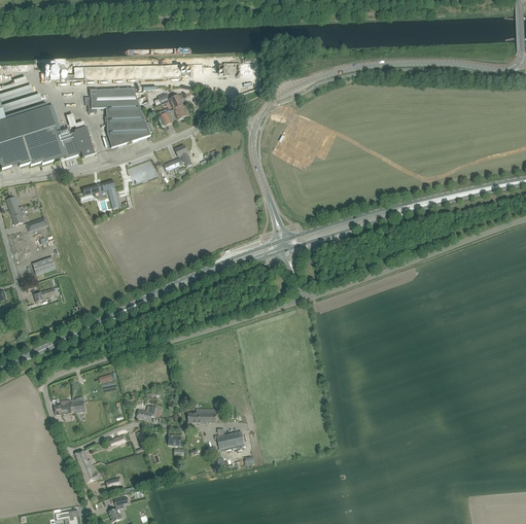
[(170,67),(170,63),(154,63),(154,67),(156,67),(156,70),(156,75),(173,74),(172,67),(170,67)]
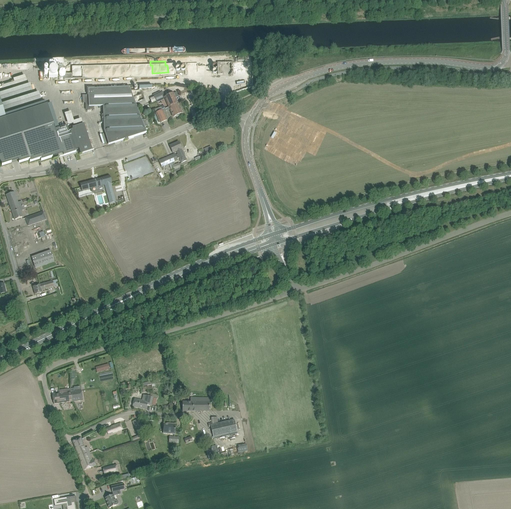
[(22,72),(10,76),(12,83),(24,79),(22,72)]
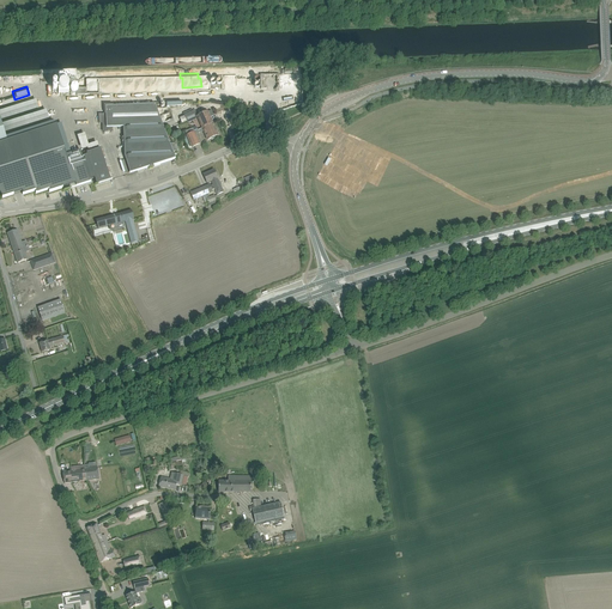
[(104,110),(98,111),(98,120),(102,120),(102,127),(111,127),(111,125),(122,123),(123,153),(128,170),(174,156),(171,148),(177,146),(175,139),(169,141),(163,126),(161,120),(158,113),(155,103),(155,102),(104,103),(104,110)]
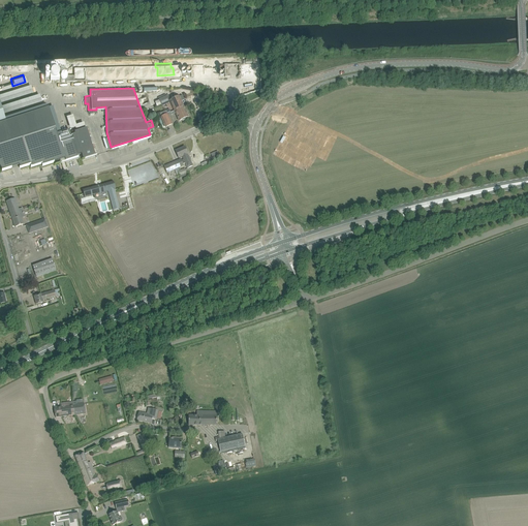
[(168,99),(165,92),(158,95),(161,103),(168,99)]
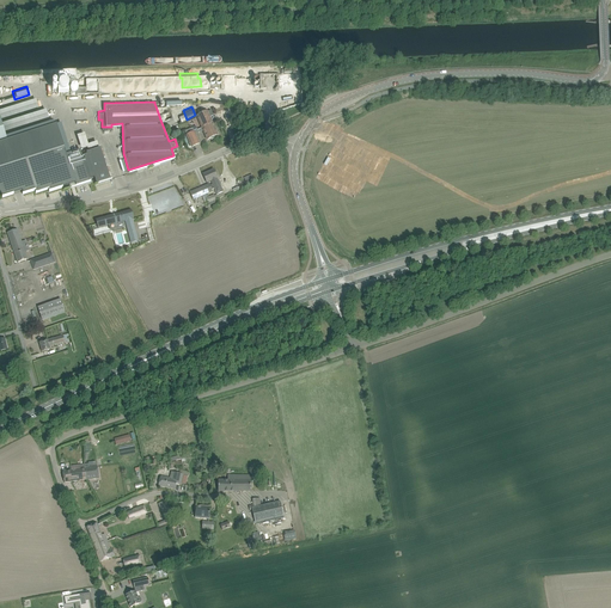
[(196,114),(201,124),(206,122),(207,123),(207,122),(212,120),(208,114),(212,112),(209,108),(206,109),(196,114)]
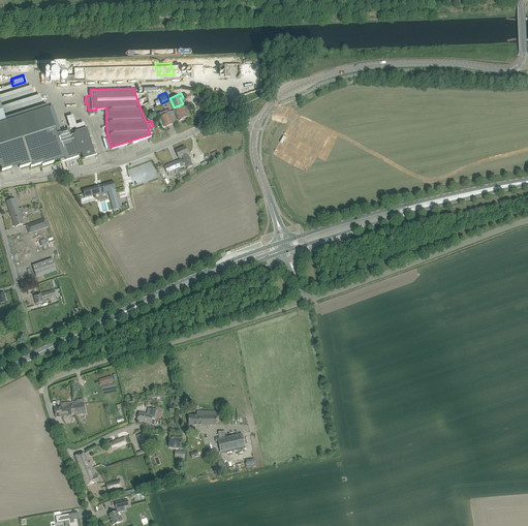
[(187,114),(183,103),(179,105),(179,106),(178,105),(174,107),(178,118),(181,117),(183,118),(184,117),(184,115),(187,114)]
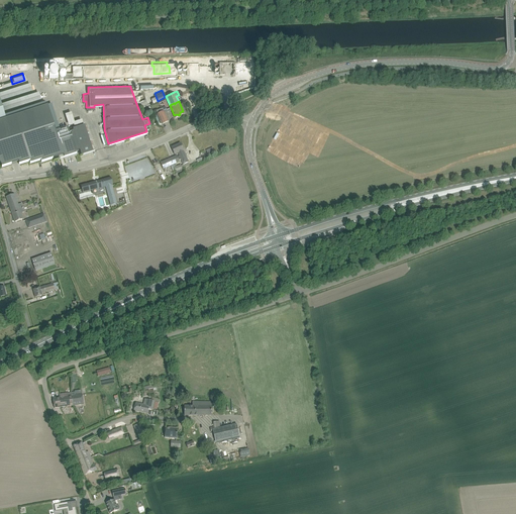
[(162,105),(156,108),(157,110),(161,121),(168,118),(165,111),(163,108),(162,105)]
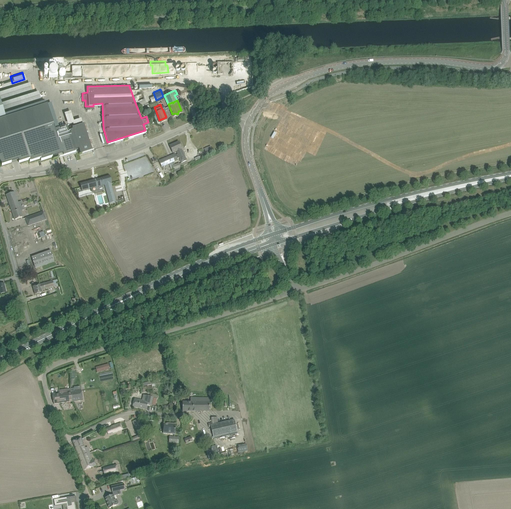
[(50,113),(0,129),(0,159),(2,162),(11,159),(17,157),(18,157),(19,160),(29,156),(30,159),(40,155),(41,158),(51,154),(56,153),(57,153),(57,155),(63,153),(63,151),(74,147),(78,146),(79,149),(89,146),(86,136),(87,136),(83,121),(73,124),(73,123),(71,124),(71,125),(67,127),(66,123),(58,125),(55,127),(50,113)]
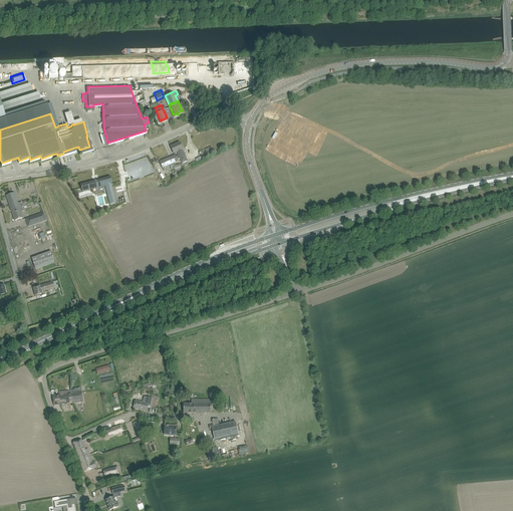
[(174,142),(170,144),(172,149),(173,151),(175,150),(176,151),(177,150),(177,149),(181,147),(182,147),(181,145),(179,140),(174,142)]
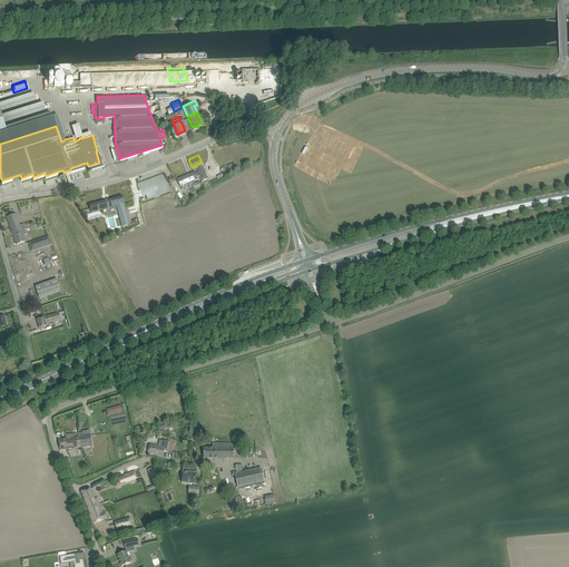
[(197,168),(195,169),(196,174),(199,173),(199,174),(200,178),(203,178),(206,176),(204,169),(205,169),(205,168),(204,166),(203,166),(200,163),(196,165),(196,166),(197,168)]
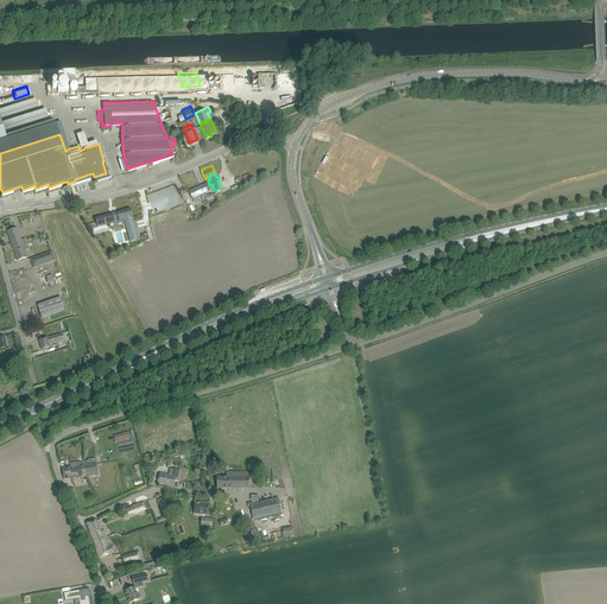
[(207,179),(188,188),(190,195),(191,195),(198,191),(204,189),(210,186),(209,185),(208,180),(207,179)]
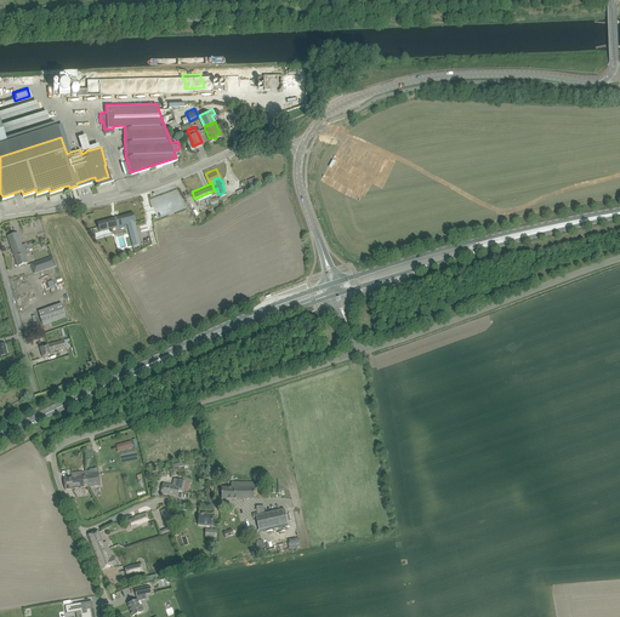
[(209,193),(203,195),(208,204),(209,203),(210,205),(219,201),(216,195),(211,196),(209,193)]
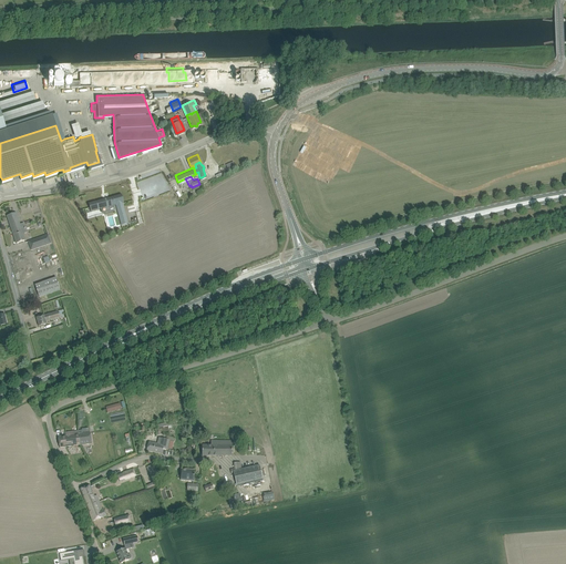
[(121,192),(88,201),(90,208),(115,202),(119,217),(125,216),(122,201),(123,200),(121,192)]
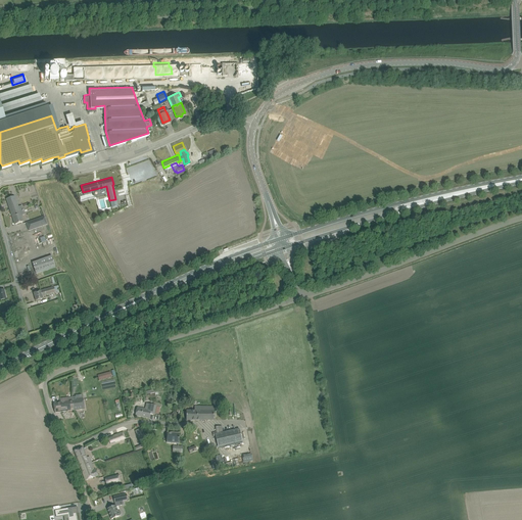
[(17,204),(15,198),(14,194),(5,197),(14,222),(22,219),(20,213),(24,211),(20,202),(17,204)]
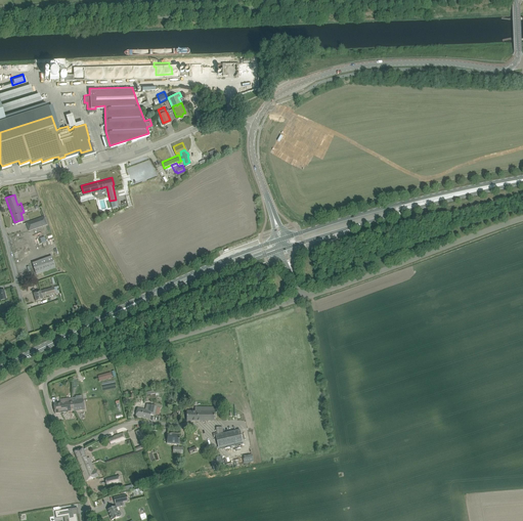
[(44,214),(26,221),(28,228),(46,222),(44,214)]
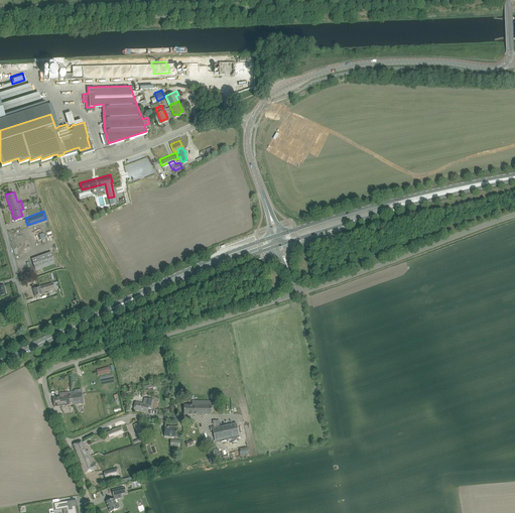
[(53,260),(49,250),(31,257),(34,267),(53,260)]
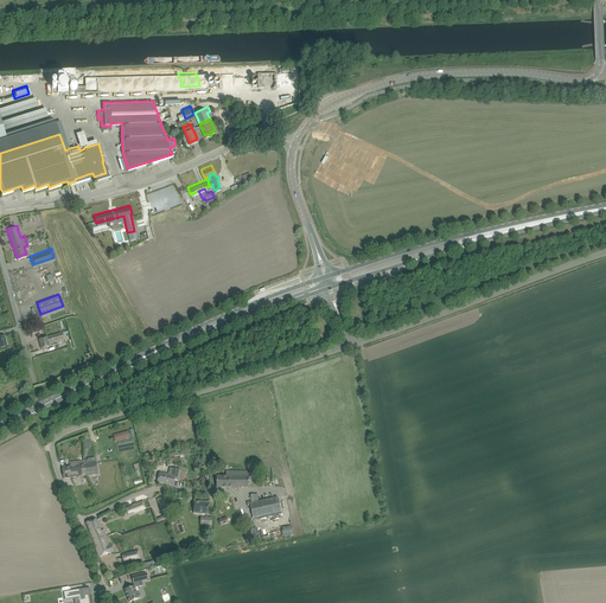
[(62,329),(51,333),(53,339),(63,337),(63,335),(67,334),(65,329),(62,329)]
